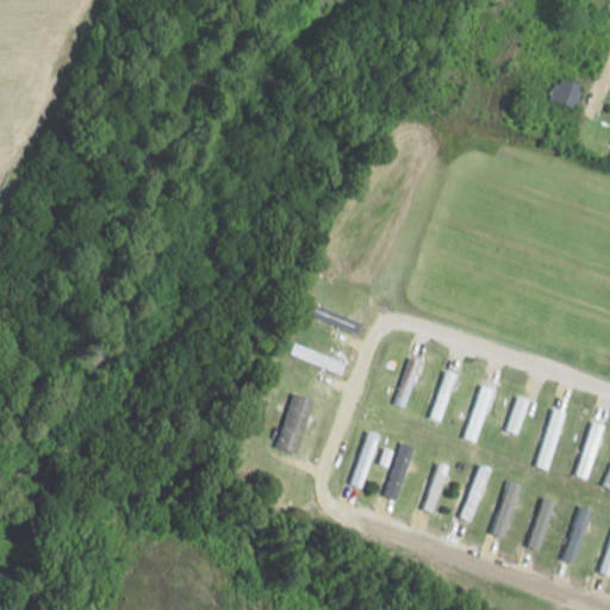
[(609,12),(609,8),(608,0),(603,0),(603,2),(591,5),(593,17),(609,12)]
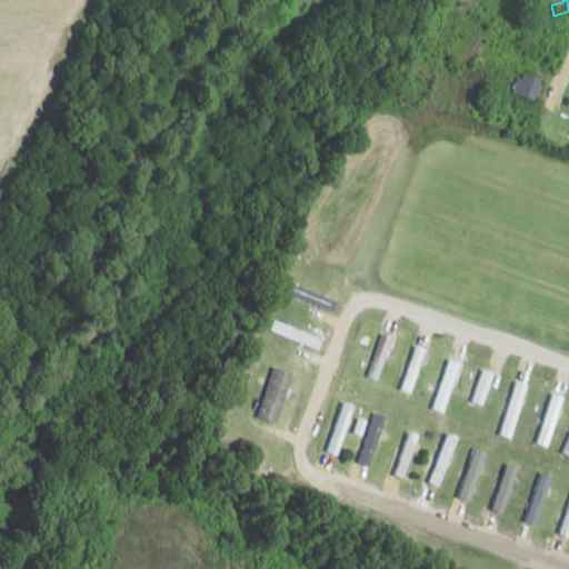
[(545,81),(522,71),(513,91),(537,101),(545,81)]
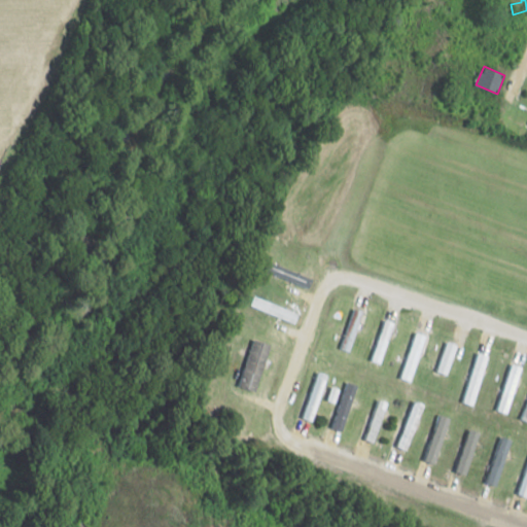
[(364,312),(353,308),(339,348),(350,352),(364,312)]
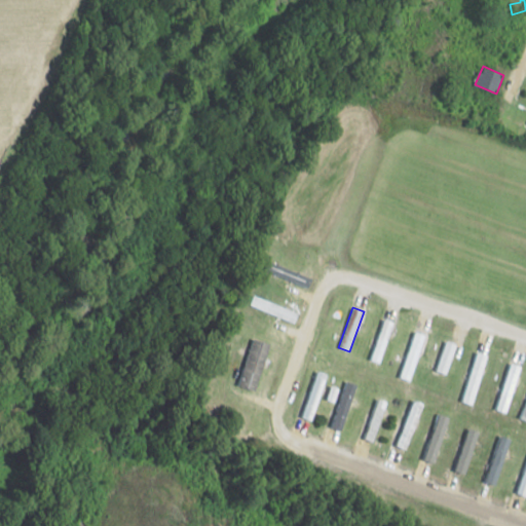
[(380,364),(395,323),(383,318),(369,360),(380,364)]
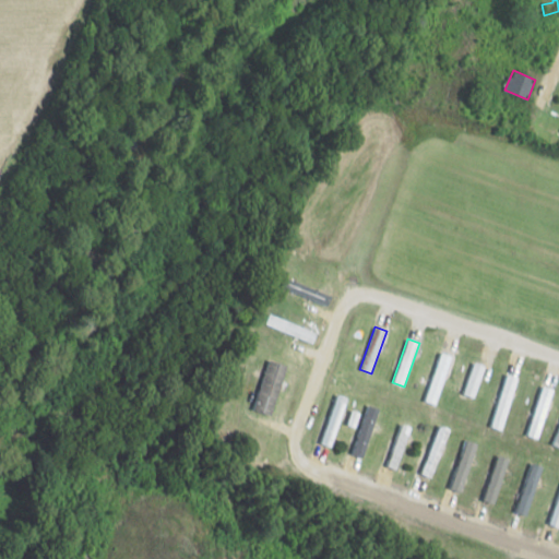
[(423,400),(437,405),(454,357),(440,352),(423,400)]
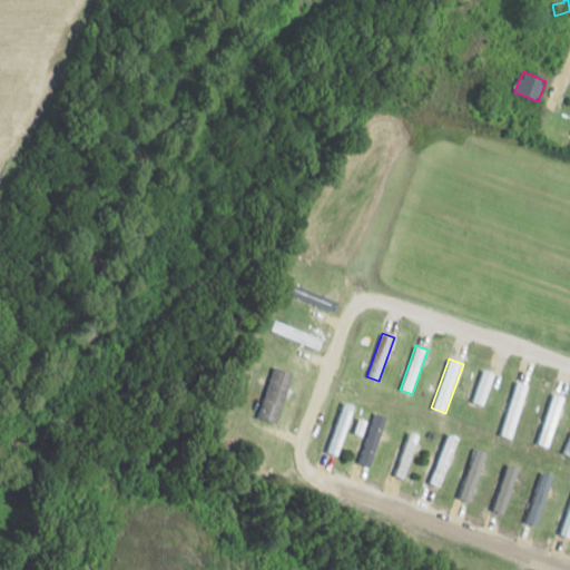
[(495,374),(482,370),(471,401),(484,406),(495,374)]
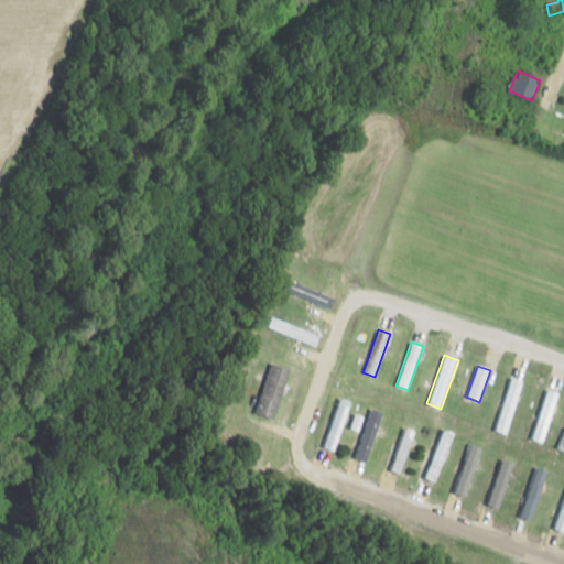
[(508,434),(523,381),(510,377),(494,430),(508,434)]
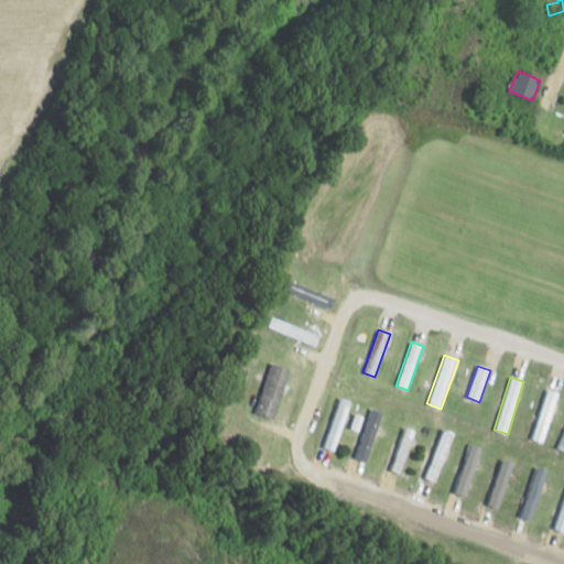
[(546,443),(557,392),(544,389),(532,440),(546,443)]
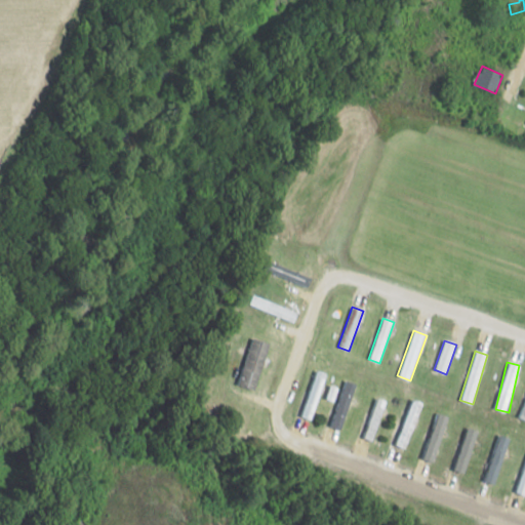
[(300,416),(312,420),(328,374),(317,370),(300,416)]
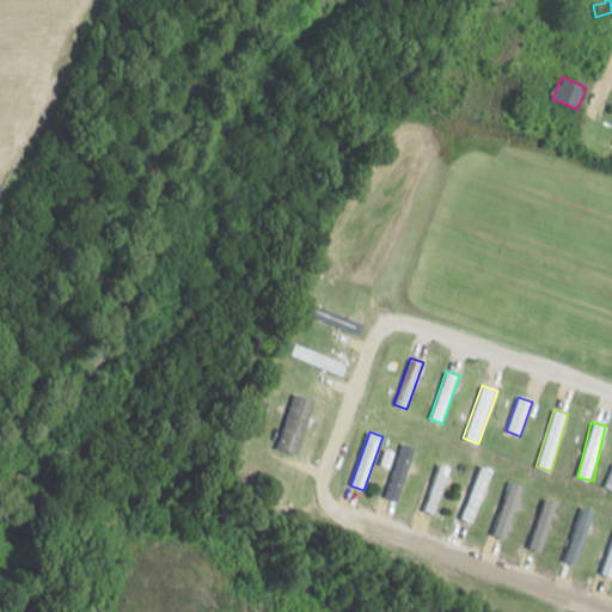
[(399,502),(416,447),(401,442),(384,497),(399,502)]
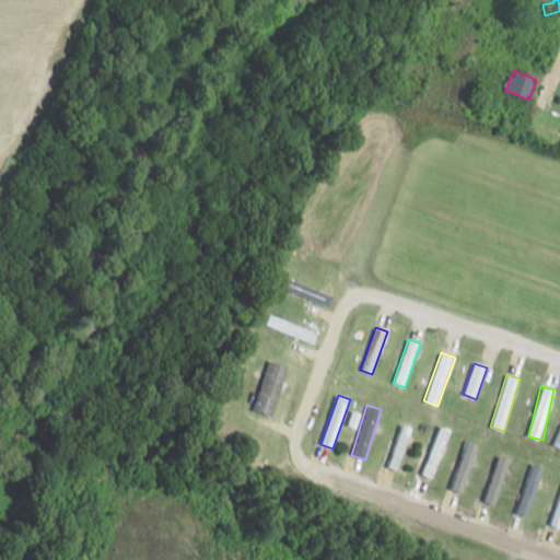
[(386,467),(399,470),(412,428),(400,424),(386,467)]
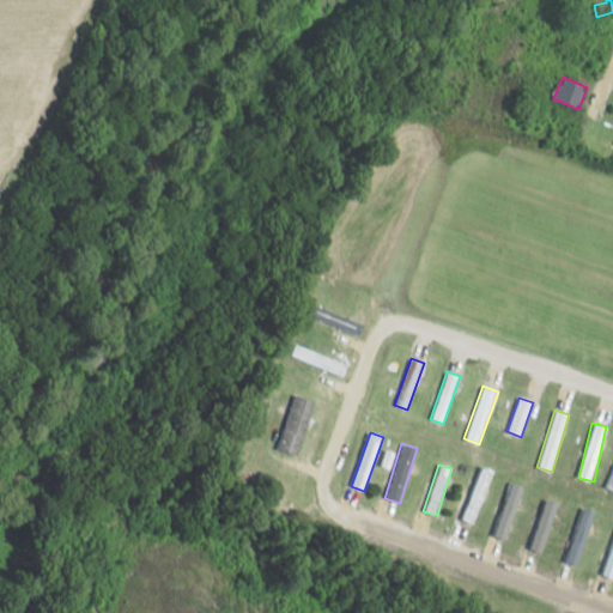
[(462,520),(475,525),(495,471),(481,466),(462,520)]
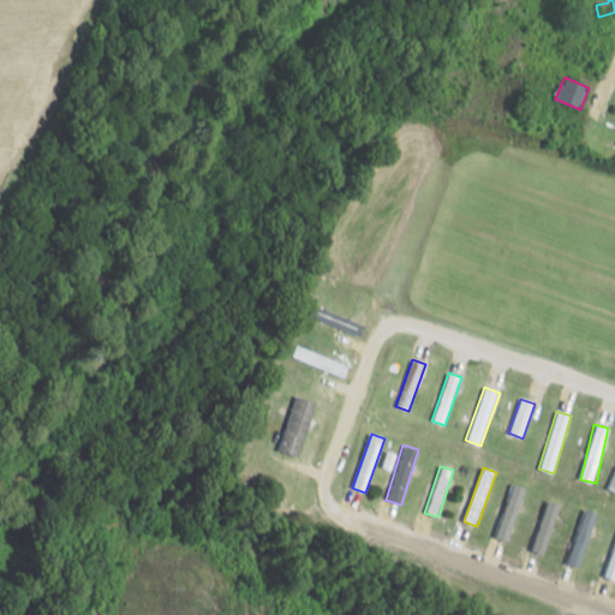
[(496,538),(509,543),(526,496),(513,491),(496,538)]
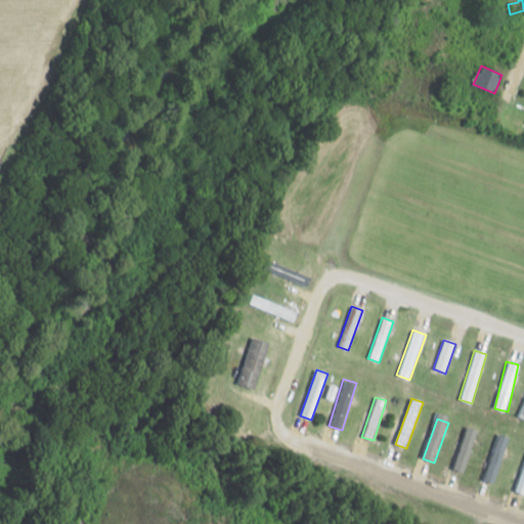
[(480,428),(468,424),(455,471),(468,475),(480,428)]
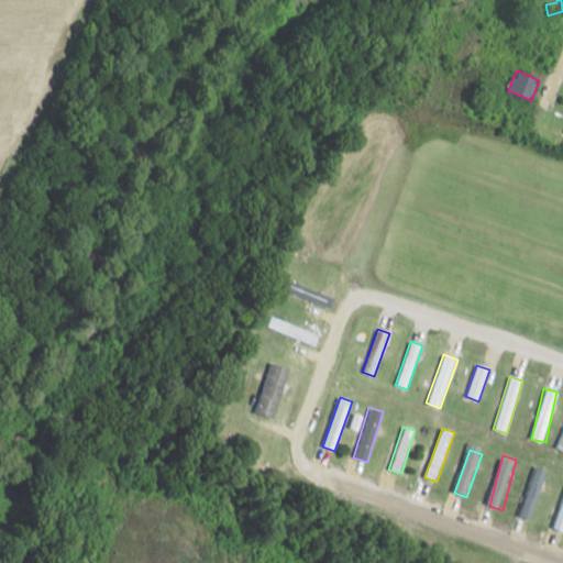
[(532,520),(540,482),(528,479),(520,517),(532,520)]
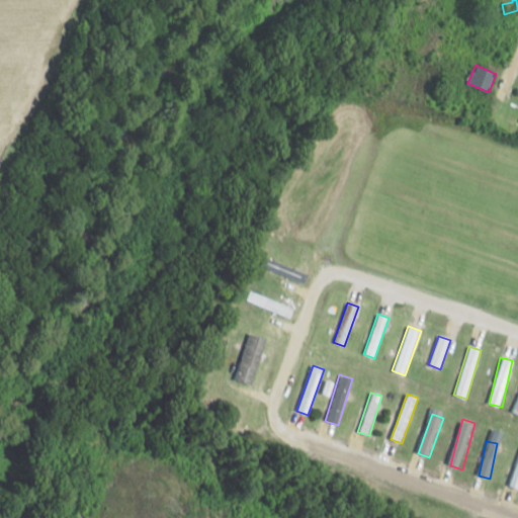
[(517,453),(508,486),(517,489),(517,453)]
